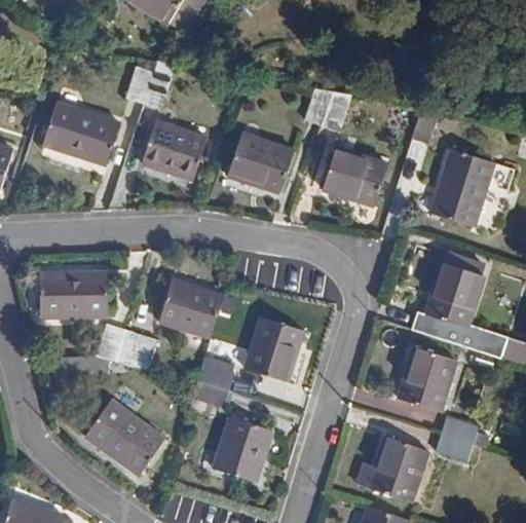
[(128,0),(170,23),(181,0),(128,0)]
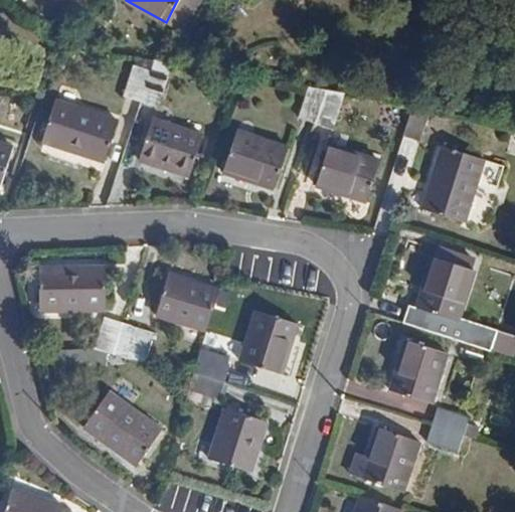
[(131,65),(122,96),(139,101),(148,70),(131,65)]
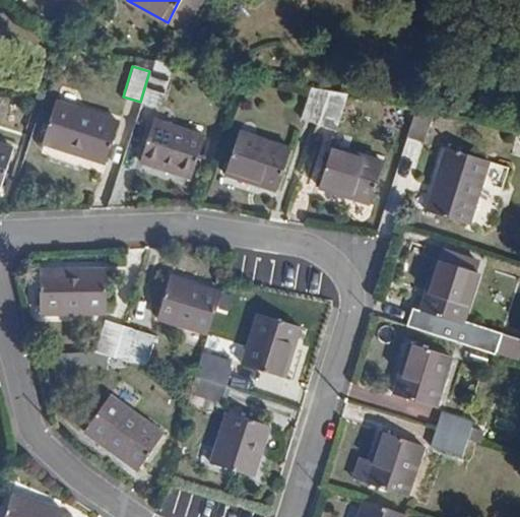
[(149,71),(140,102),(157,107),(166,76),(149,71)]
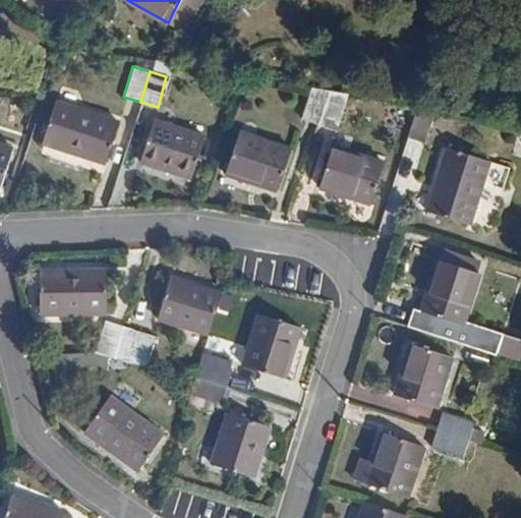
[(313,85),(304,115),(321,119),(331,88),(313,85)]
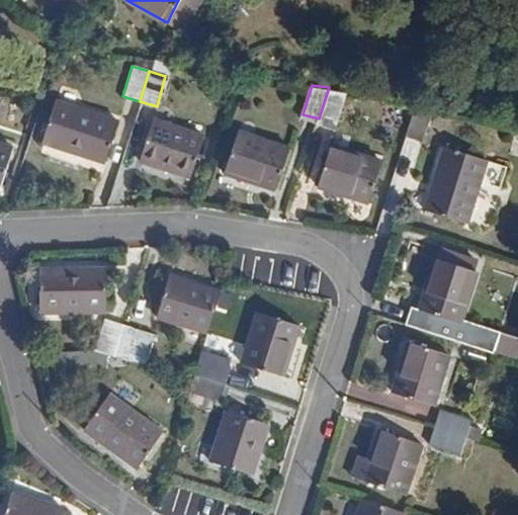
[(329,87),(319,118),(337,123),(347,90),(329,87)]
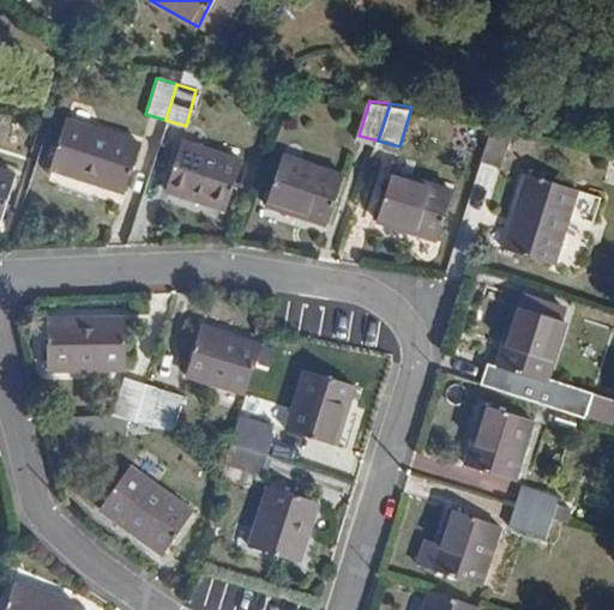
[(493,120),(481,158),(501,164),(515,122),(493,120)]
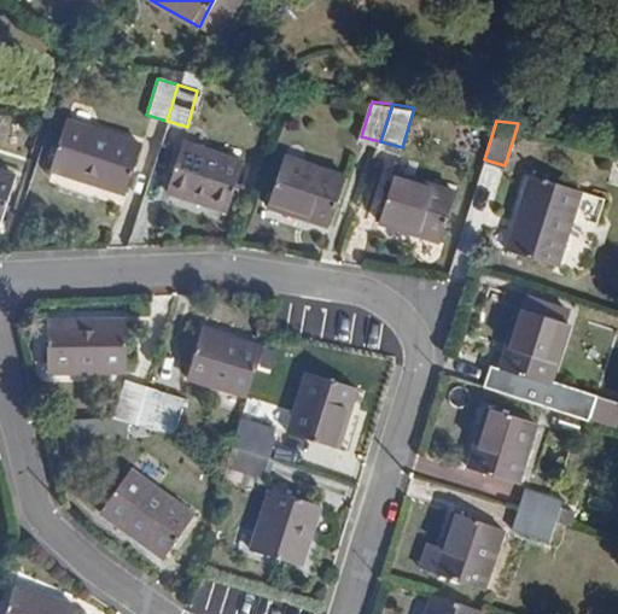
[(59,122),(45,170),(121,194),(134,145),(59,122)]
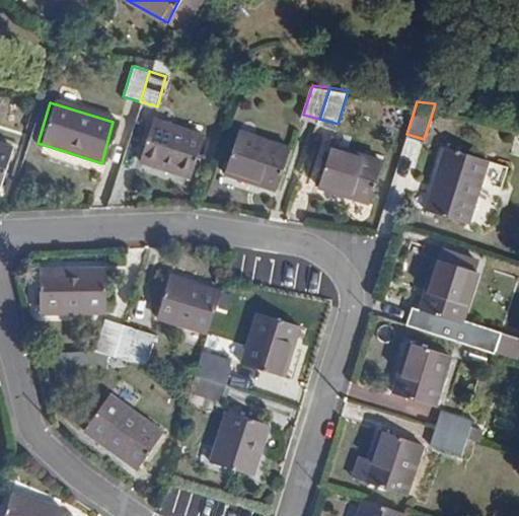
[(152,120),(139,162),(190,178),(203,136),(152,120)]
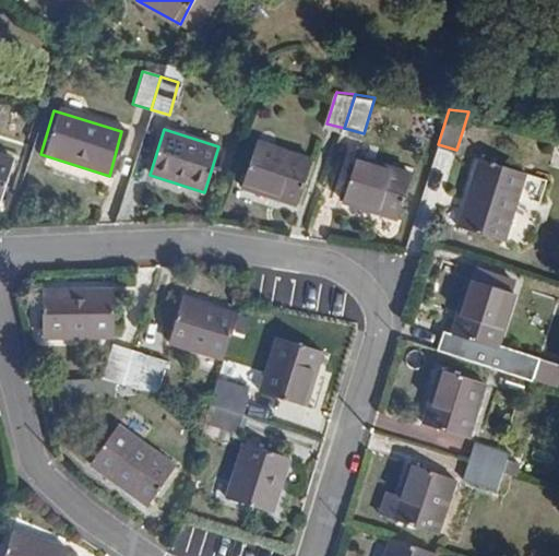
[(258,141),(245,185),(299,202),(313,156),(258,141)]
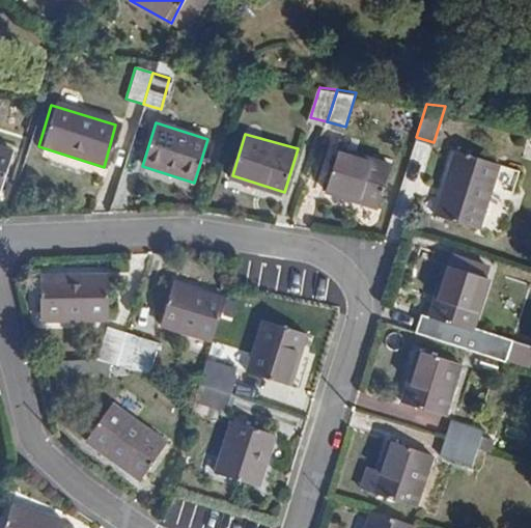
[(0,142),(0,174),(8,145),(0,142)]
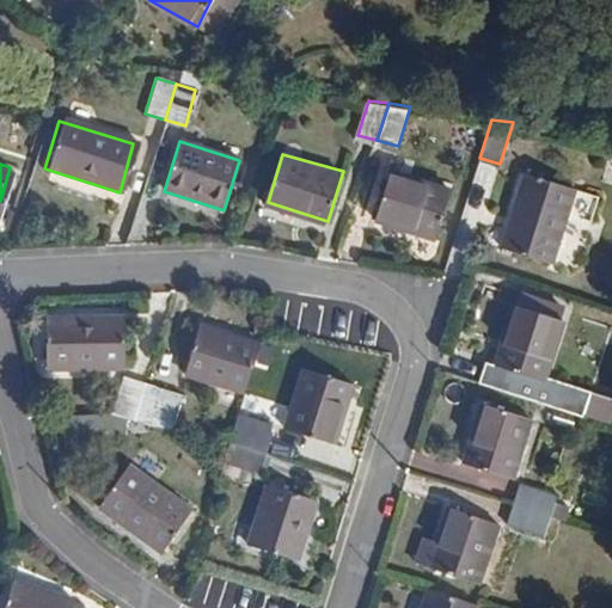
[(395,169),(378,217),(438,235),(452,186),(395,169)]
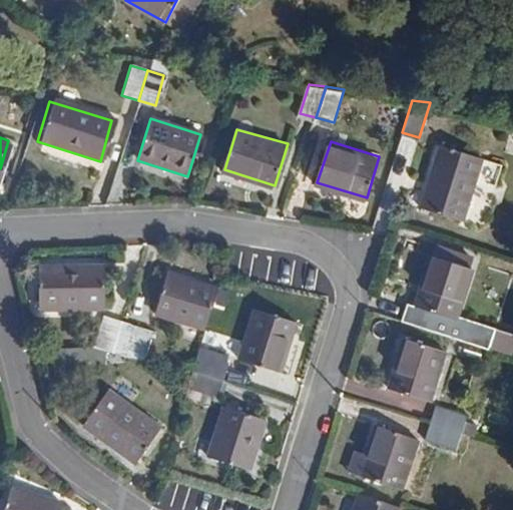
[(441,141),(422,203),(463,216),(482,154),(441,141)]
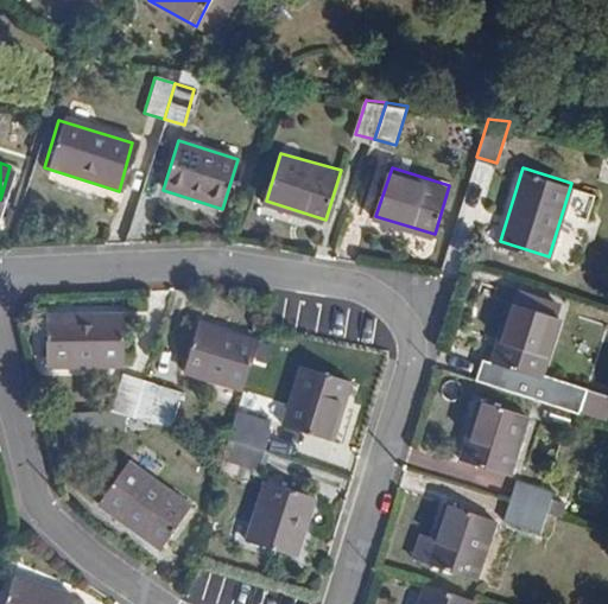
[(510,304),(491,364),(539,379),(558,319),(510,304)]
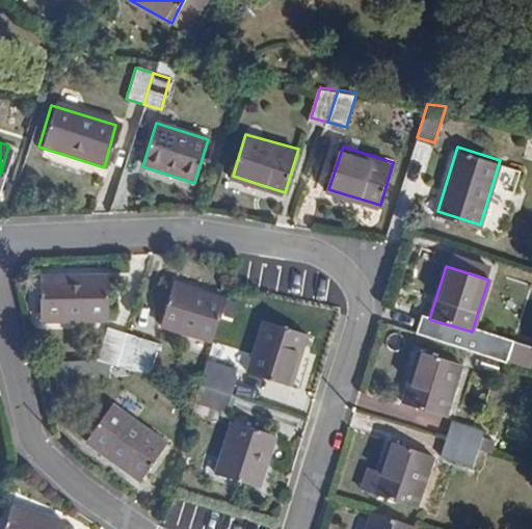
[(42,271),(37,317),(105,323),(108,278),(42,271)]
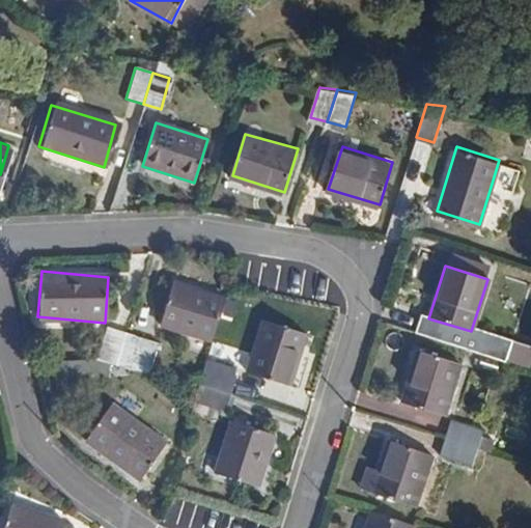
[(173,289),(161,331),(213,346),(226,304),(173,289)]
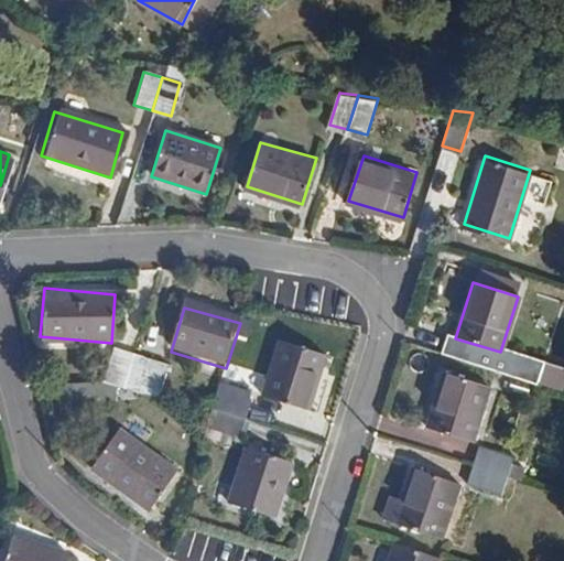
[(281,340),(263,395),(311,409),(328,354),(281,340)]
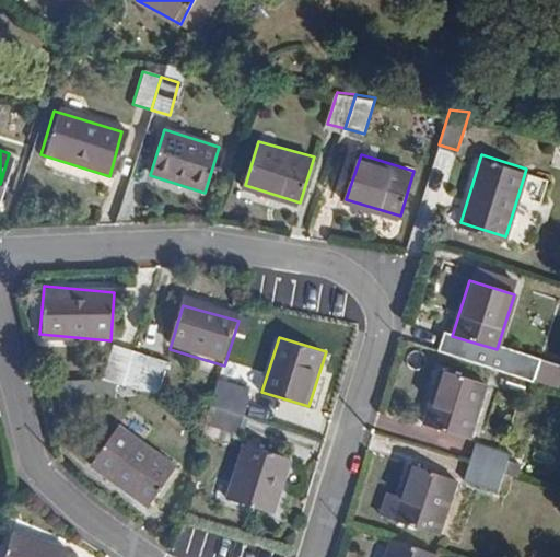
[(504,347),(498,370),(532,380),(539,358),(504,347)]
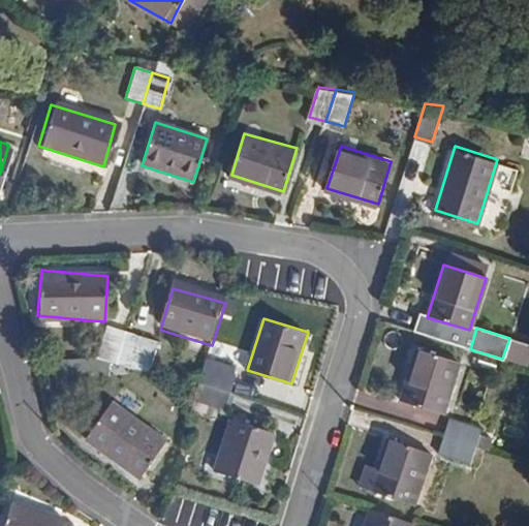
[(106,334),(97,366),(100,367),(115,372),(124,339),(106,334)]
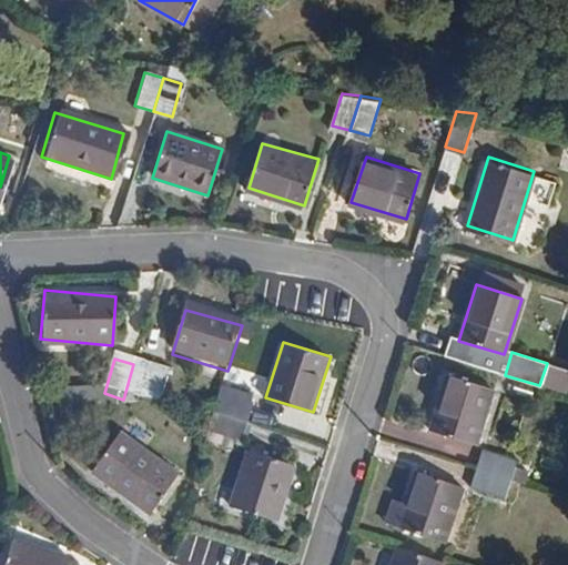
[(133,364),(123,400),(159,406),(168,374),(133,364)]
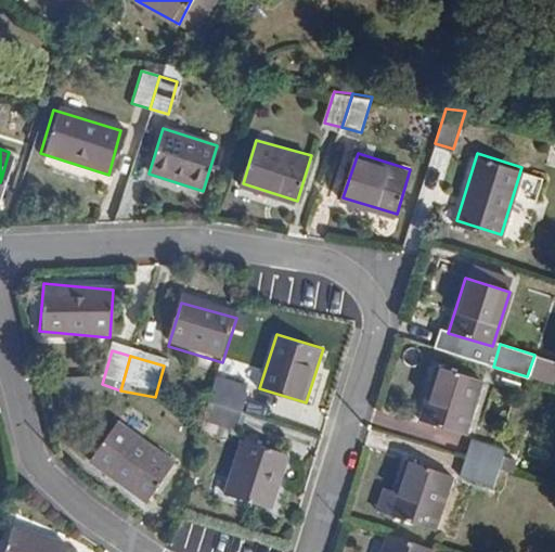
[(436,368),(418,424),(464,437),(481,382),(436,368)]
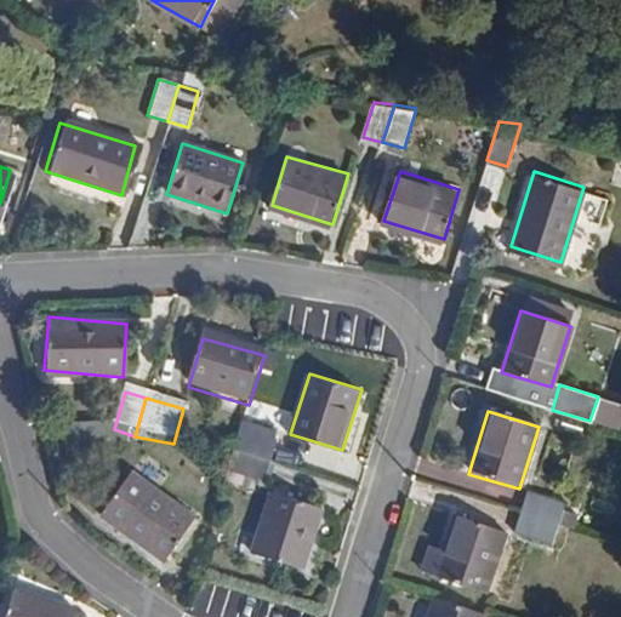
[(55,418),(52,436),(115,449),(118,430),(114,429),(55,418)]
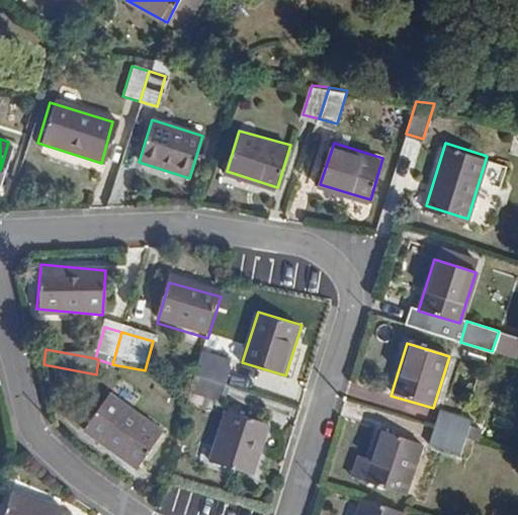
[(201,356),(195,374),(229,384),(234,366),(231,365),(232,359),(208,352),(206,357),(201,356)]
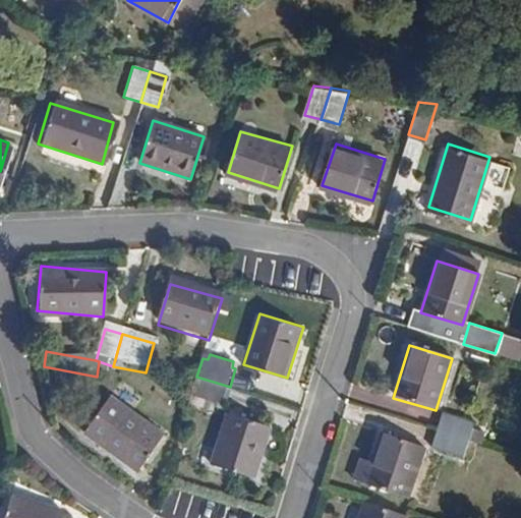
[(192,391),(191,394),(224,404),(230,387),(196,377),(192,391)]
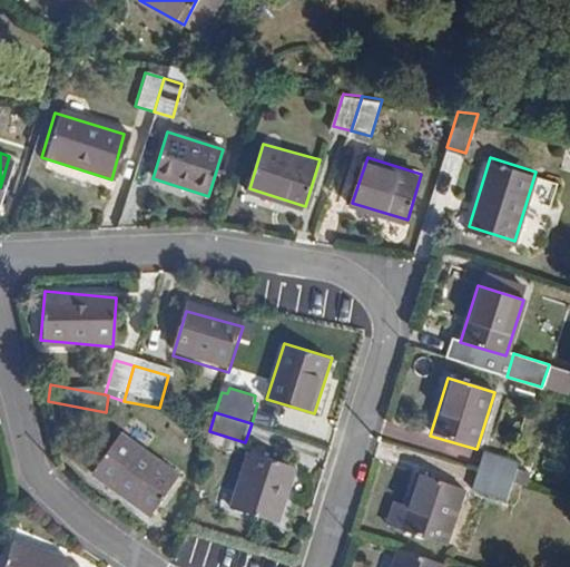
[(87,470),(145,514),(173,475),(115,432),(87,470)]
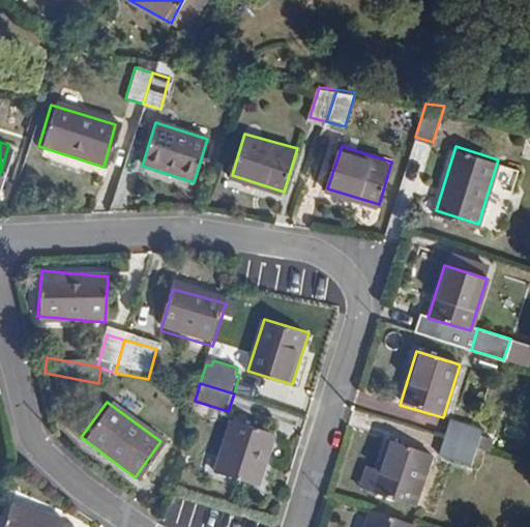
[(443,438),(475,447),(486,416),(475,414),(471,428),(448,421),(443,438)]
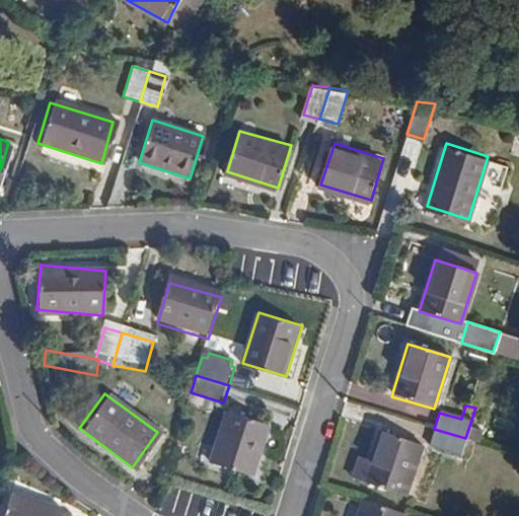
[(228,412),(212,461),(256,474),(272,425),(228,412)]
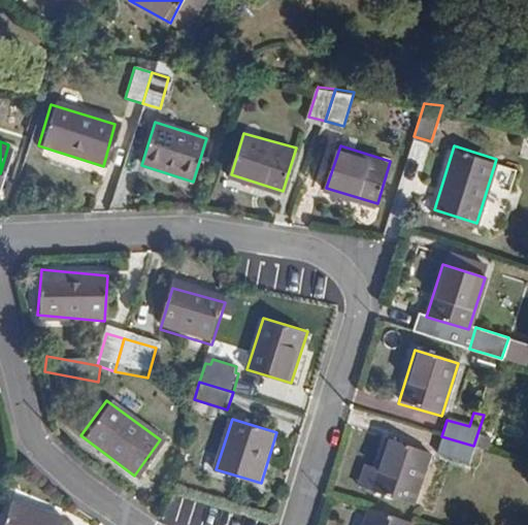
[(441,436),(435,454),(468,465),(473,446),(441,436)]
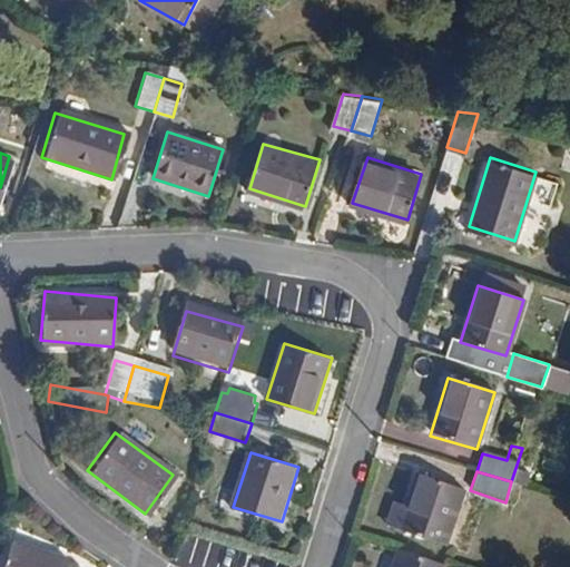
[(414,487),(400,531),(445,546),(460,500),(414,487)]
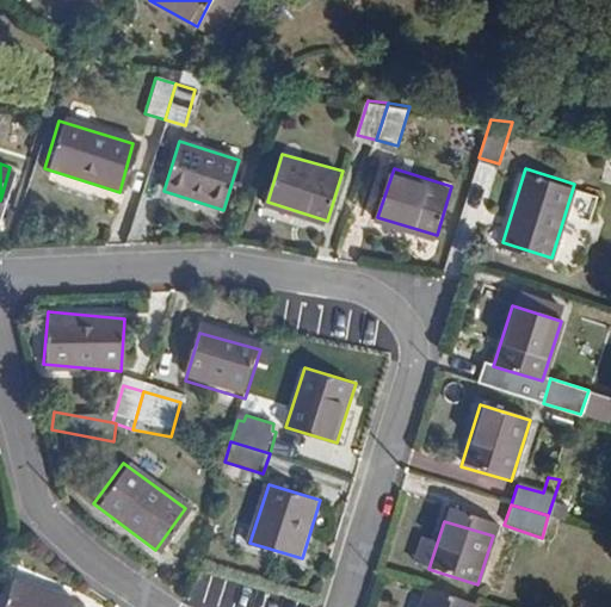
[(0,594),(0,606),(61,606),(65,595),(6,575),(0,594)]
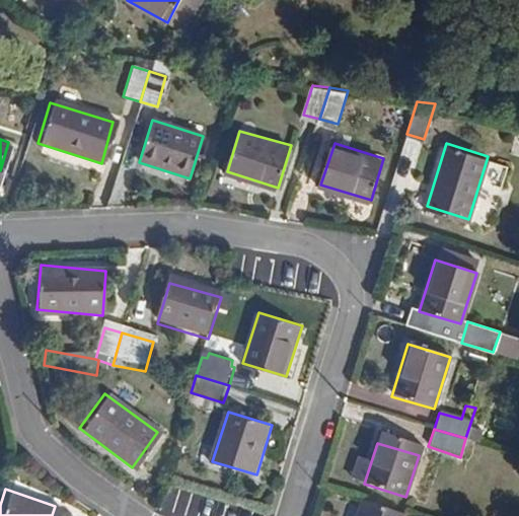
[(362,503),(357,515),(402,515),(403,515),(362,503)]
